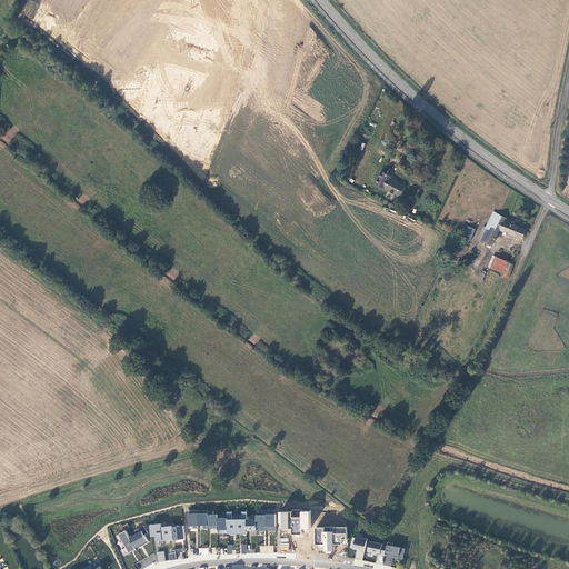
[(395,170),(386,166),(379,178),(406,191),(410,181),(393,172),(395,170)]
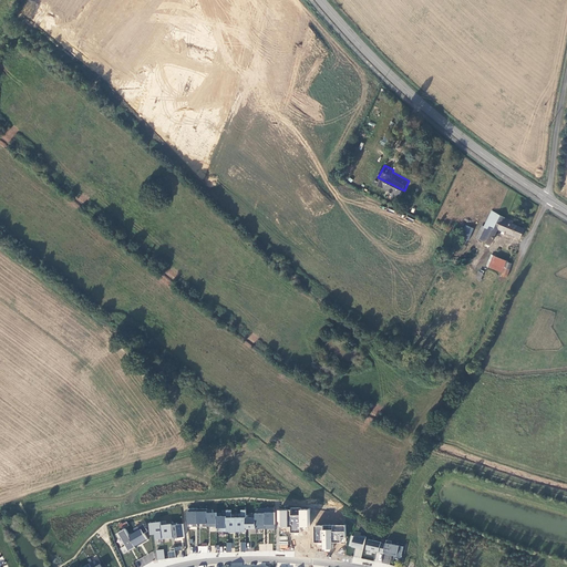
[(385,184),(378,181),(374,187),(382,191),(385,184)]
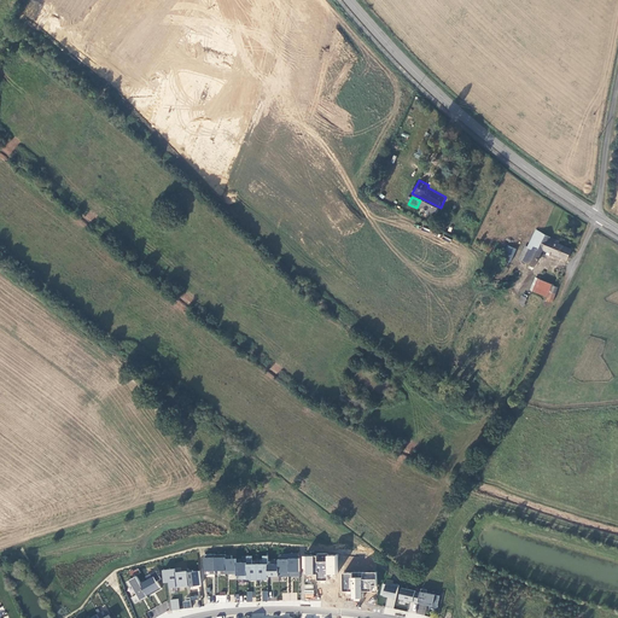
[(567,261),(572,251),(557,244),(557,242),(537,232),(528,250),(523,262),(536,268),(543,252),(546,251),(567,261)]
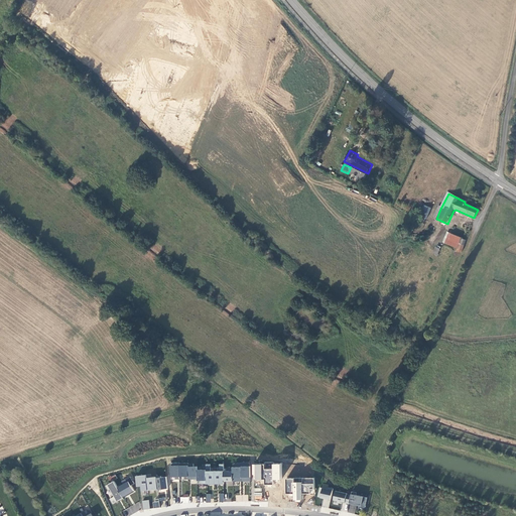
[(427,219),(430,207),(422,205),(418,217),(427,219)]
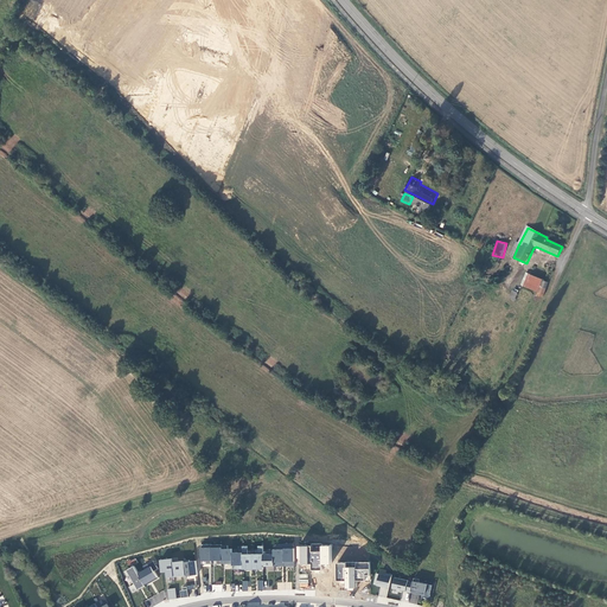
[(543,281),(531,275),(526,287),(540,293),(543,281)]
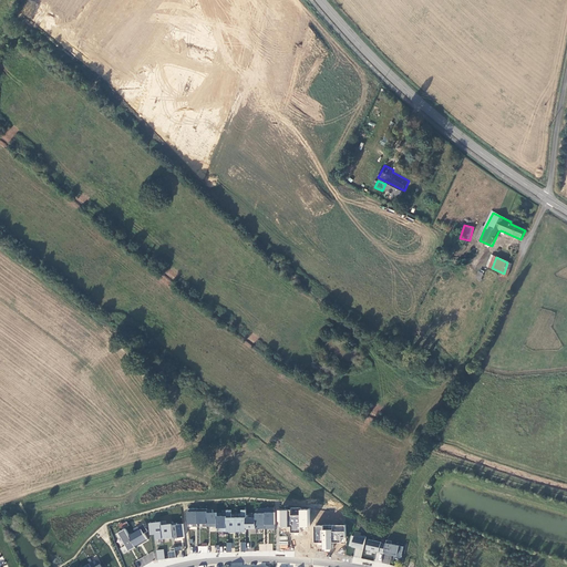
[(508,279),(513,265),(507,263),(504,274),(503,277),(508,279)]
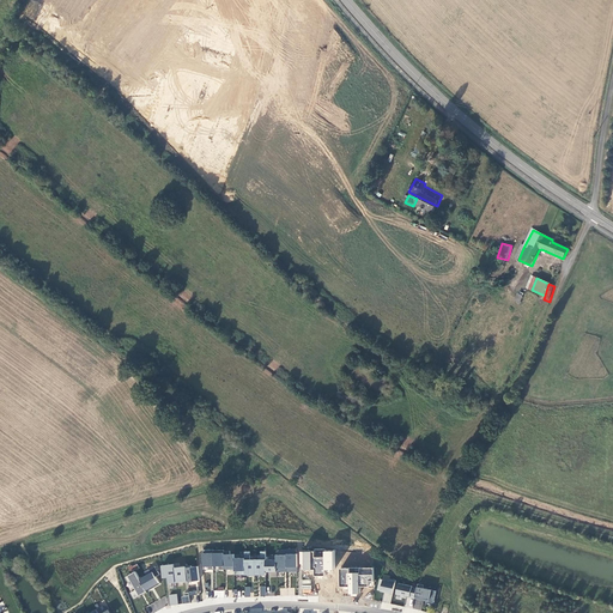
[(293,548),(286,548),(287,566),(290,566),(290,571),(297,571),(297,553),(293,553),(293,548)]
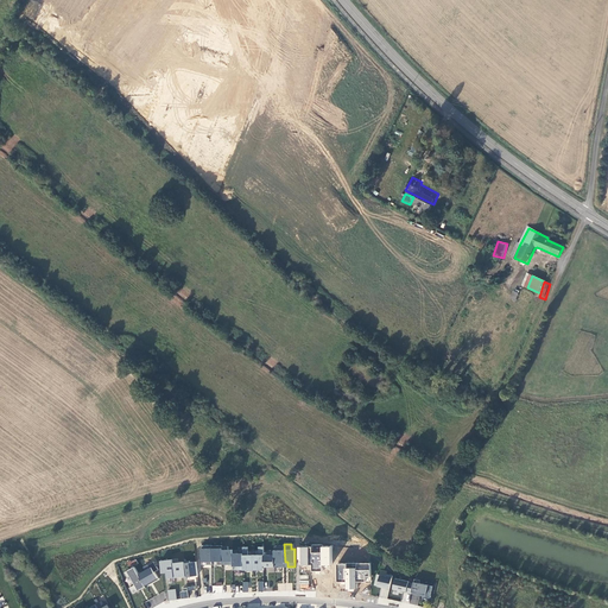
[(312,570),(323,570),(323,564),(333,564),(333,546),(323,546),(323,545),(311,544),(311,548),(301,548),(301,564),(312,564),(312,570)]
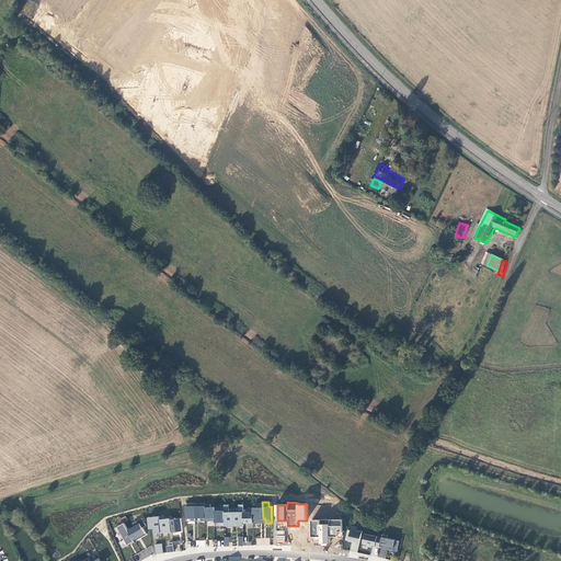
[(205,503),(195,503),(195,517),(201,517),(201,521),(205,521),(205,503)]
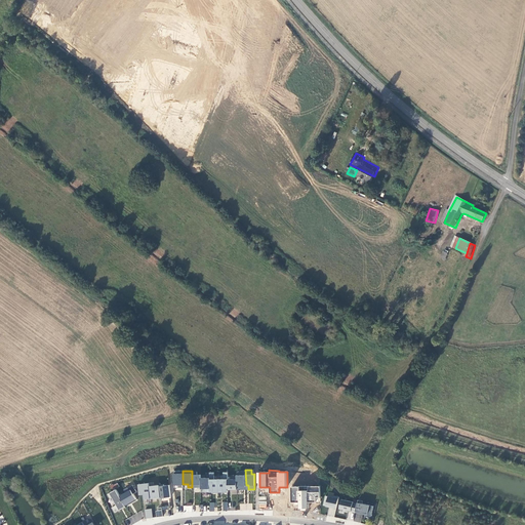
[(210,477),(201,477),(201,488),(205,488),(205,491),(210,491),(210,477)]
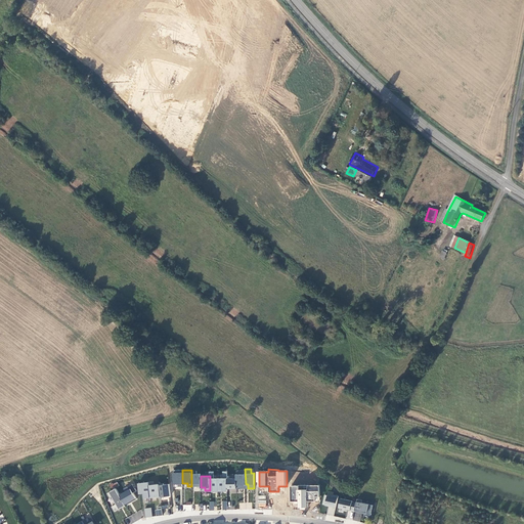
[(236,478),(227,478),(227,488),(236,488),(236,478)]
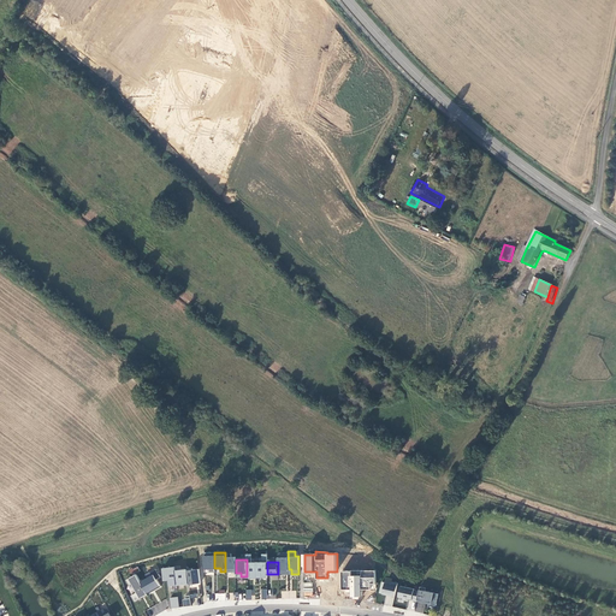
[(137,566),(129,570),(131,575),(140,572),(137,566)]
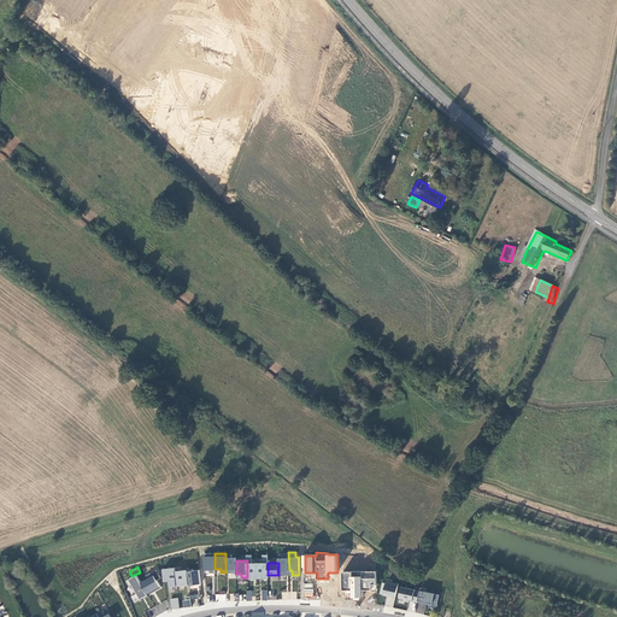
[(141,582),(148,594),(160,587),(157,580),(160,577),(156,569),(146,575),(147,579),(141,582)]
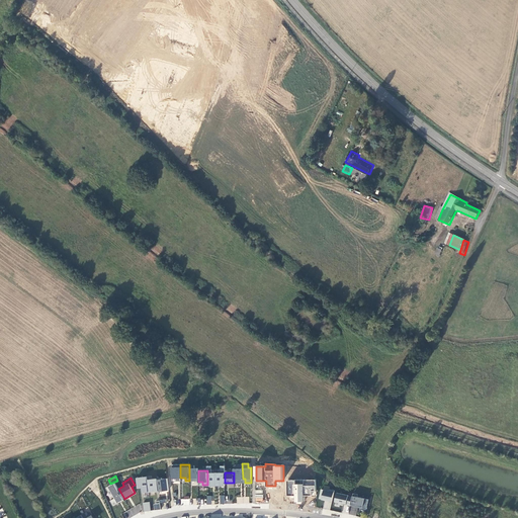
[(157,478),(147,480),(149,491),(159,490),(157,478)]
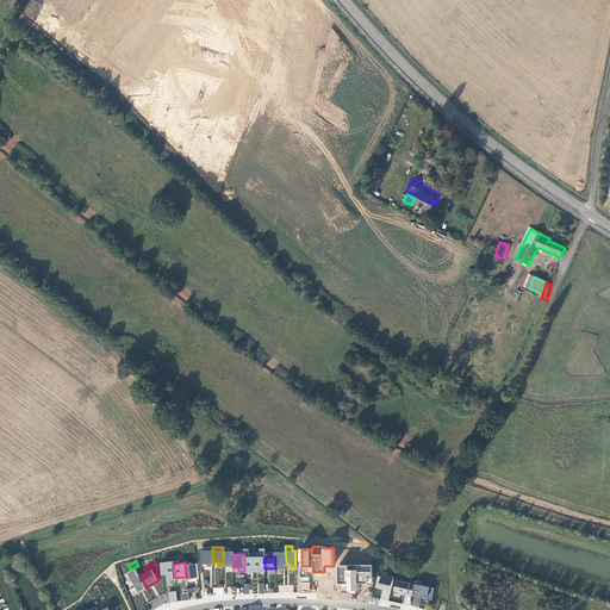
[(372,583),(372,565),(341,565),(341,583),(348,583),(348,590),(359,590),(359,583),(372,583)]
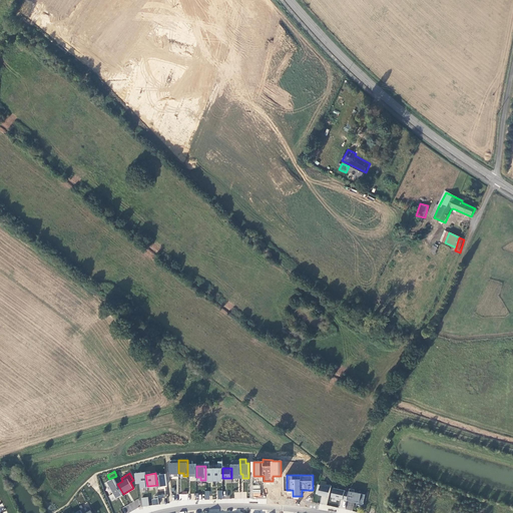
[(109,495),(112,500),(123,494),(117,484),(113,477),(105,482),(107,486),(110,485),(114,492),(109,495)]
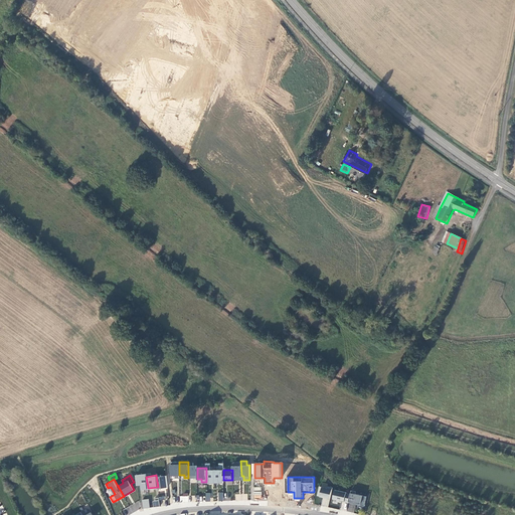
[(320,486),(317,495),(330,498),(333,487),(327,486),(327,488),(320,486)]
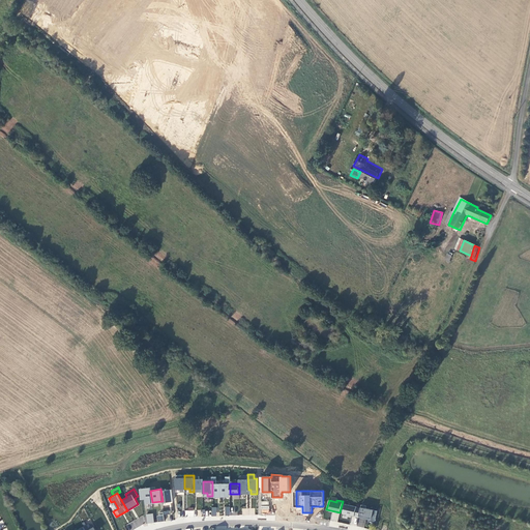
[(366,505),(361,504),(358,518),(363,519),(363,517),(366,518),(366,519),(375,521),(377,510),(365,508),(366,505)]
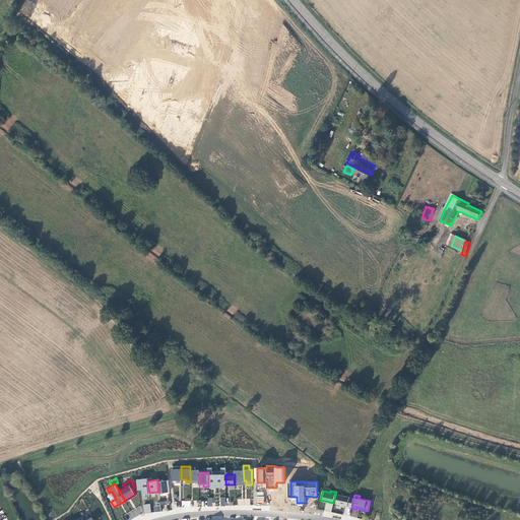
[(144,514),(151,512),(149,504),(143,505),(144,514)]
